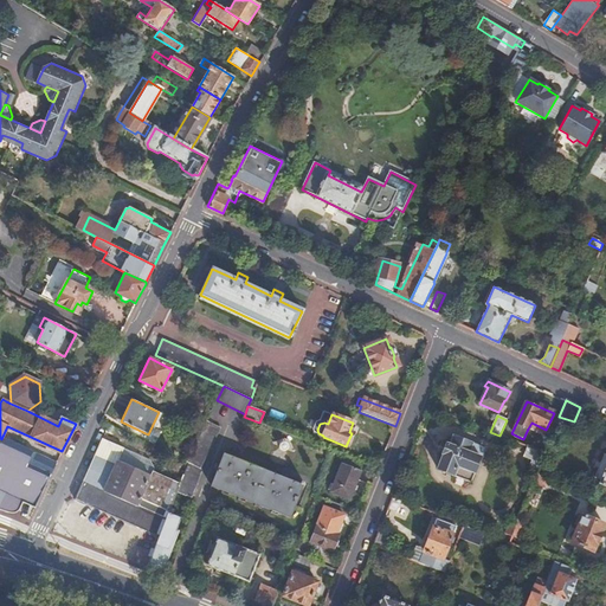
[(176,492),(191,498),(202,469),(200,468),(219,427),(206,421),(200,432),(186,462),(187,463),(180,484),(176,492)]
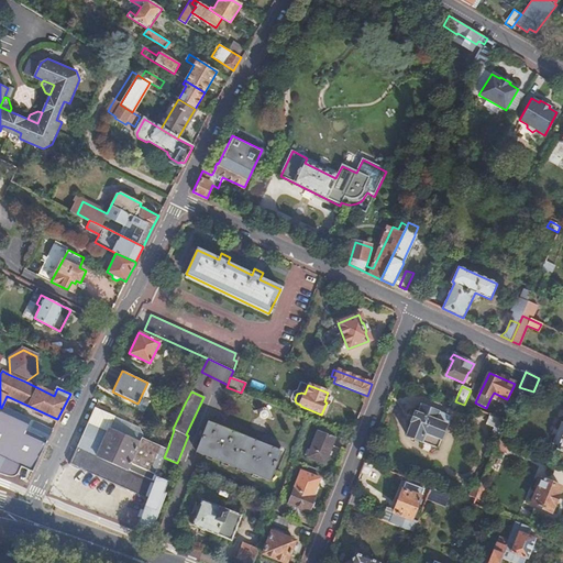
[(505,405),(507,399),(494,393),(490,398),(505,405)]
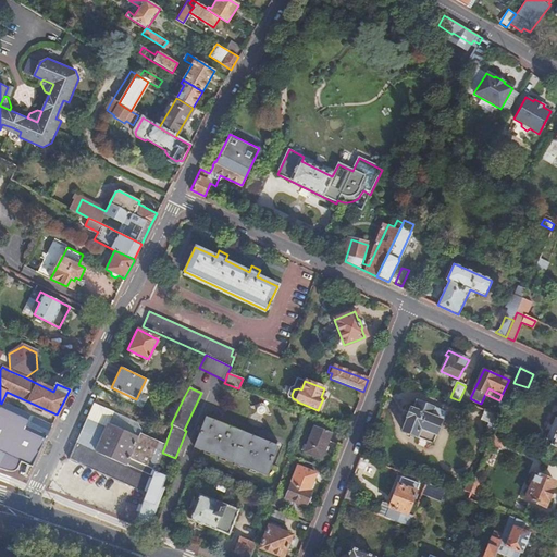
[(408,419),(403,432),(417,437),(416,438),(432,445),(442,421),(440,420),(442,415),(433,410),(434,408),(417,401),(413,410),(411,409),(407,418),(407,419),(408,419)]
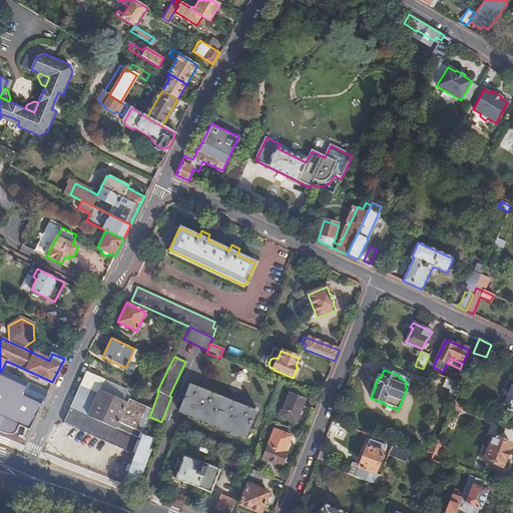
[(0,431),(9,434),(13,433),(15,431),(17,429),(18,426),(19,425),(29,429),(47,393),(1,372),(0,371),(0,431)]
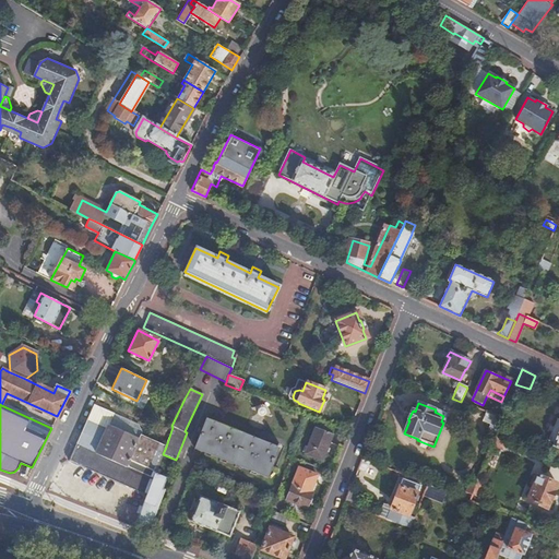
[(70,458),(147,495),(152,483),(163,454),(166,447),(142,436),(140,440),(143,441),(142,444),(137,442),(138,439),(109,425),(115,414),(95,404),(70,458)]
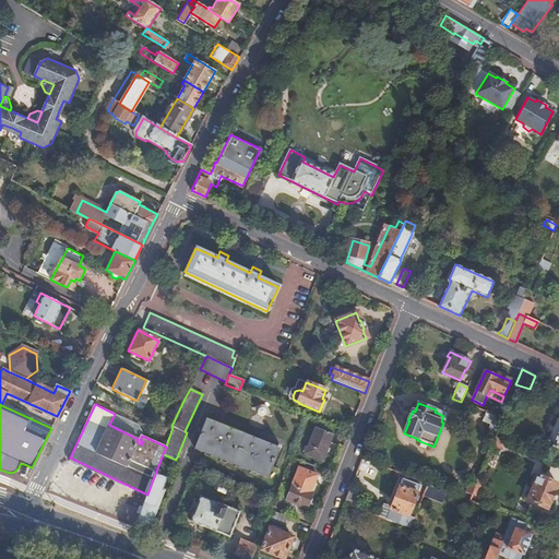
[(486,413),(483,423),(490,425),(486,435),(495,438),(502,419),(486,413)]
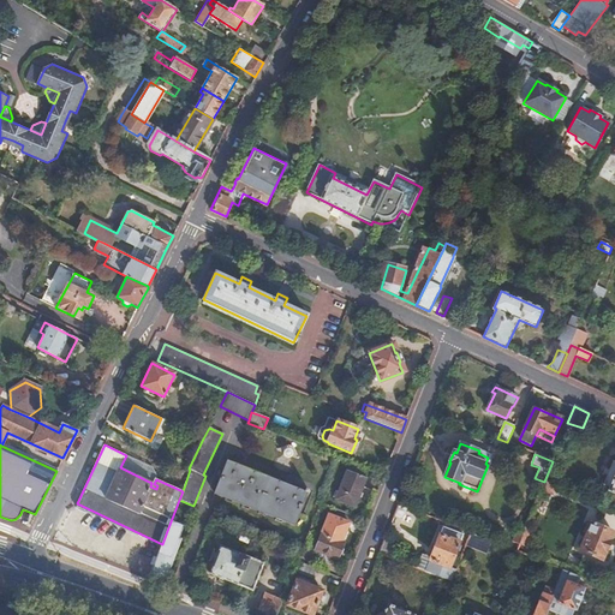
[(154,470),(126,455),(120,467),(151,483),(150,487),(156,489),(157,485),(154,484),(156,479),(157,477),(154,470)]
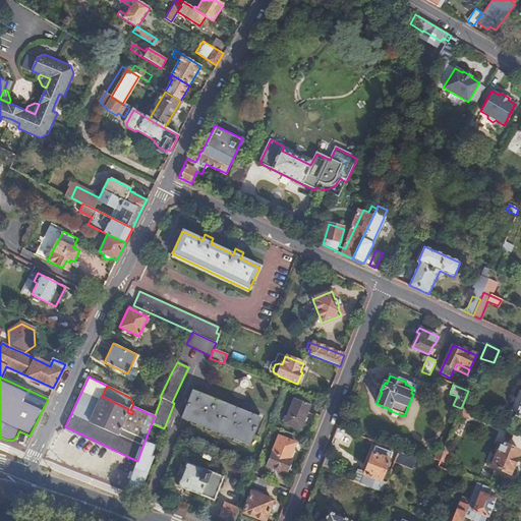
[(191,391),(181,418),(248,445),(259,415),(257,414),(256,416),(191,391)]
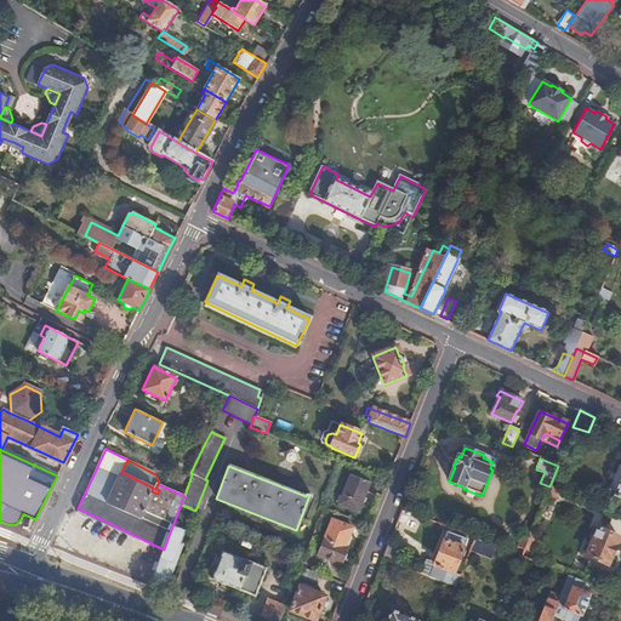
[(368,483),(348,476),(337,505),(358,512),(368,483)]
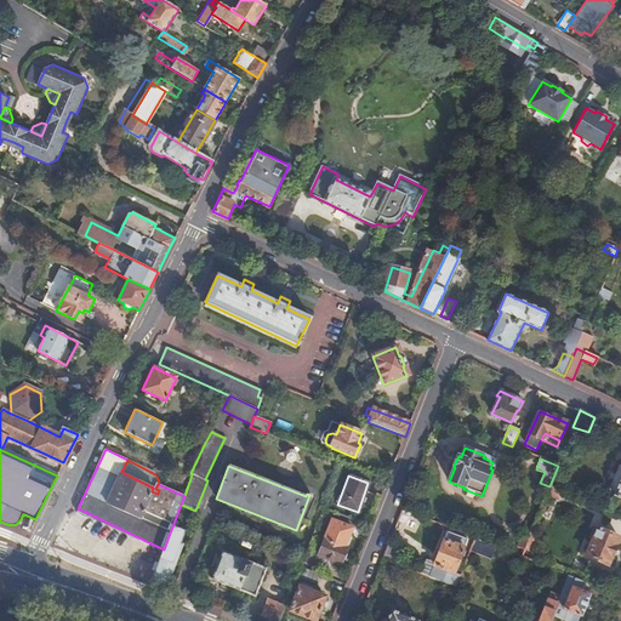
[(560,490),(550,486),(546,496),(557,501),(560,490)]
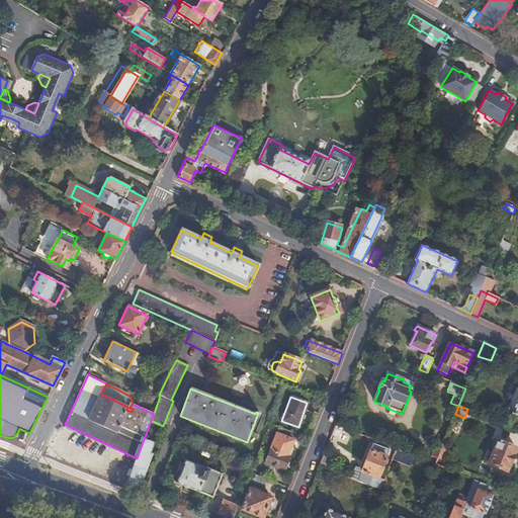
[(343,440),(347,429),(336,425),(331,435),(343,440)]
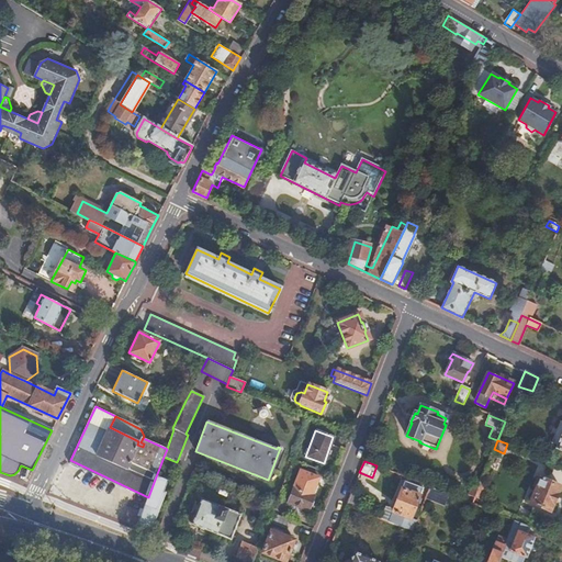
[(318,478),(300,471),(288,503),(307,512),(313,498),(311,497),(318,478)]
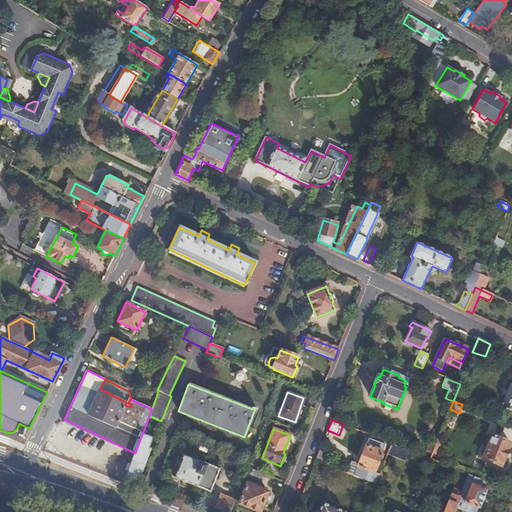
[(124,480),(134,484),(148,446),(147,445),(150,439),(143,436),(140,442),(139,442),(135,453),(124,480)]
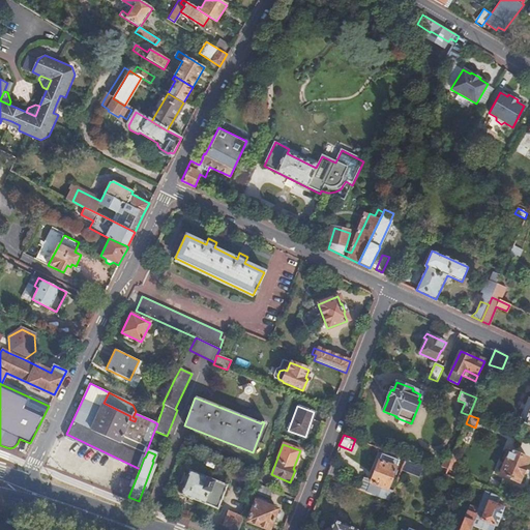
[(504,451),(502,458),(503,459),(506,460),(500,473),(519,481),(528,459),(509,451),(506,451),(504,451)]
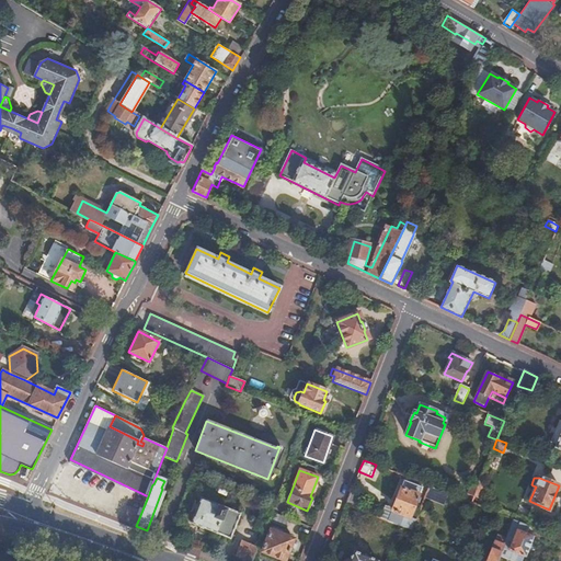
[(412,530),(416,521),(411,517),(422,488),(403,481),(393,507),(386,505),(380,518),(412,530)]
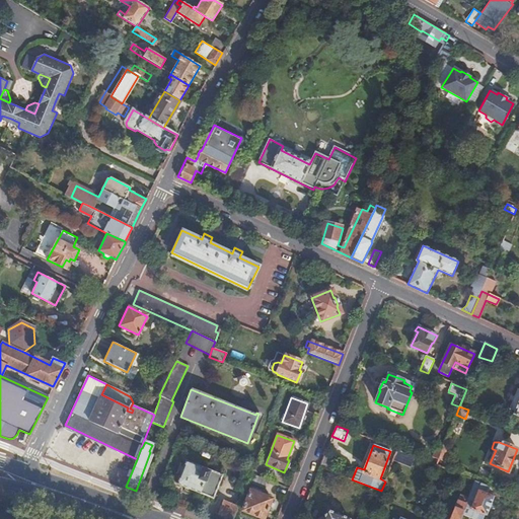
[(444,447),(439,458),(443,460),(448,448),(444,447)]
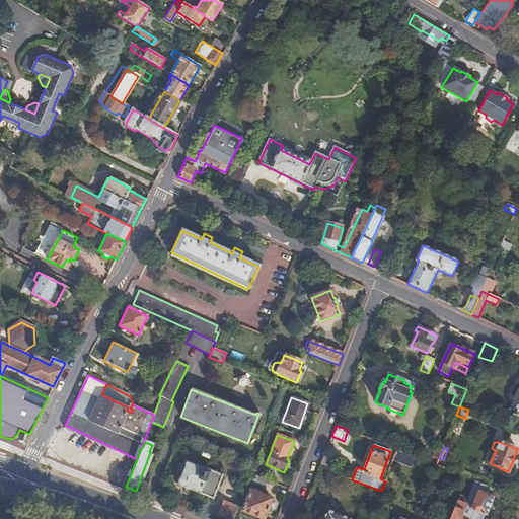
[(397,449),(393,459),(406,464),(411,455),(397,449)]
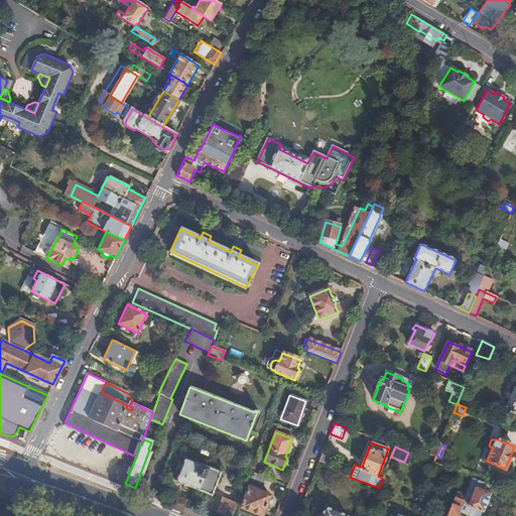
[(317,465),(328,468),(332,456),(323,453),(317,465)]
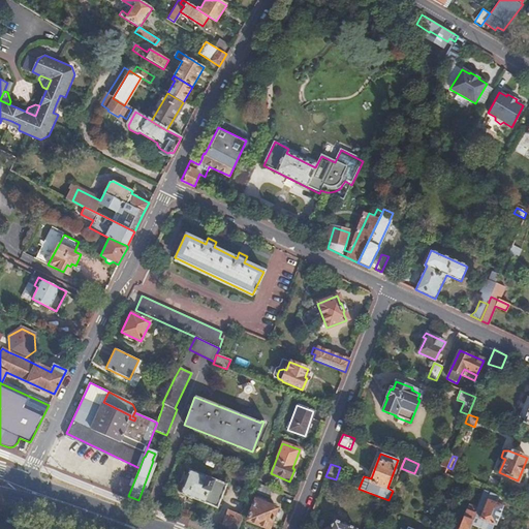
[(189,471),(189,472),(181,494),(216,507),(225,487),(225,486),(189,471)]
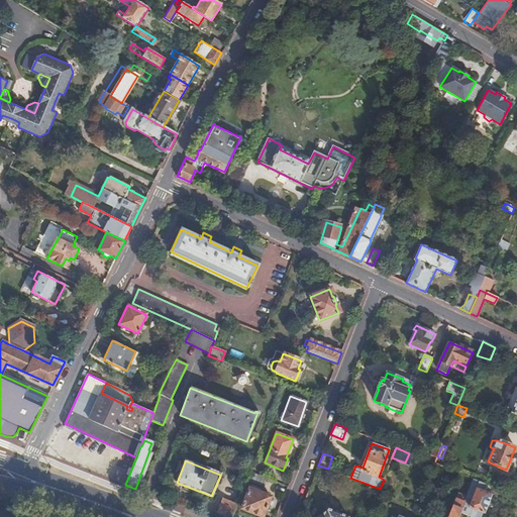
[(262,486),(265,478),(250,473),(246,481),(262,486)]
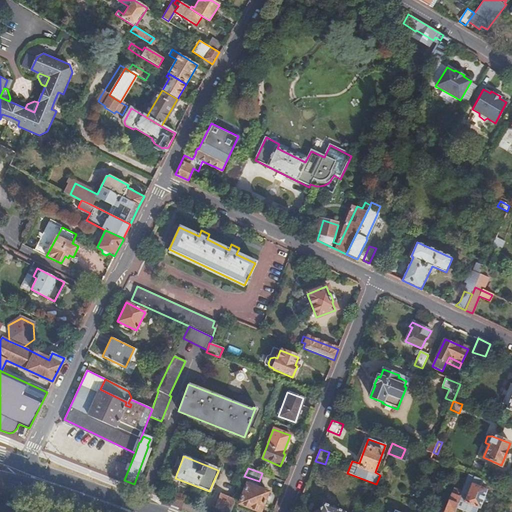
[(471,475),(469,474),(461,494),(456,507),(467,511),(477,511),(487,489),(478,486),(481,479),(471,475)]
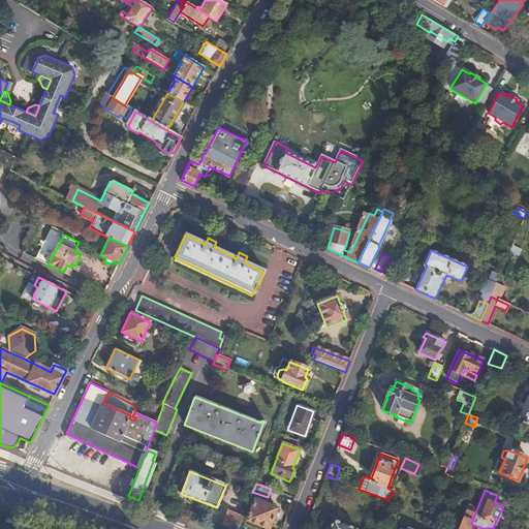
[(247,506),(243,517),(248,519),(247,522),(267,528),(270,528),(278,509),(255,500),(252,508),(247,506)]
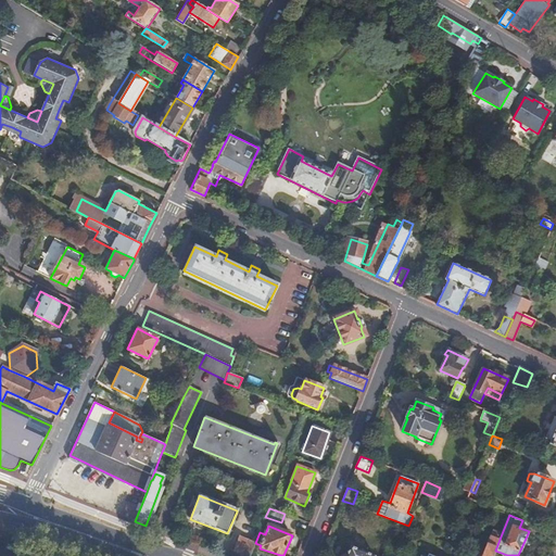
[(492,555),(495,551),(501,536),(492,532),(483,555),(481,554),(479,555),(492,555)]
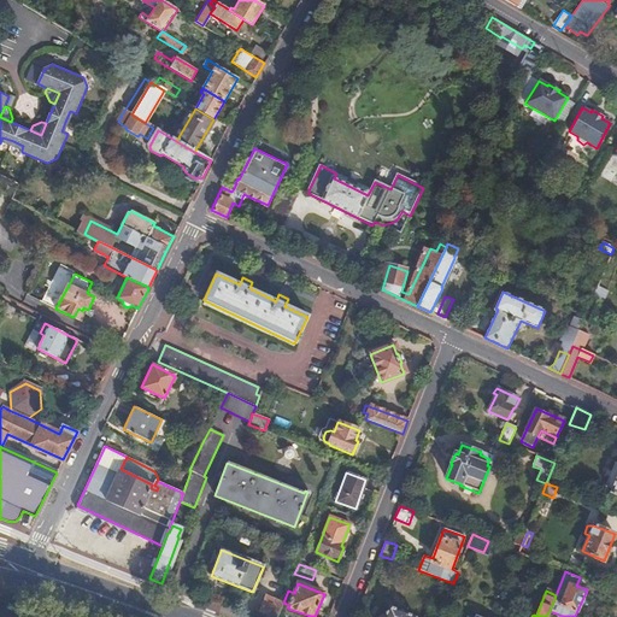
[(266,616),(277,616),(283,603),(263,595),(257,612),(268,616),(266,616)]
